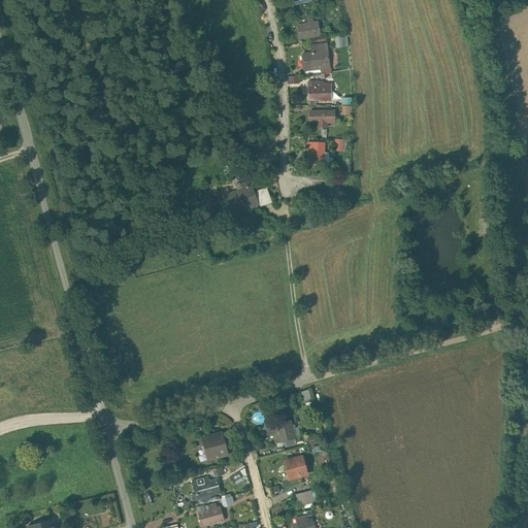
[(300,26),(302,39),(315,36),(311,20),(306,21),(307,24),(300,26)]
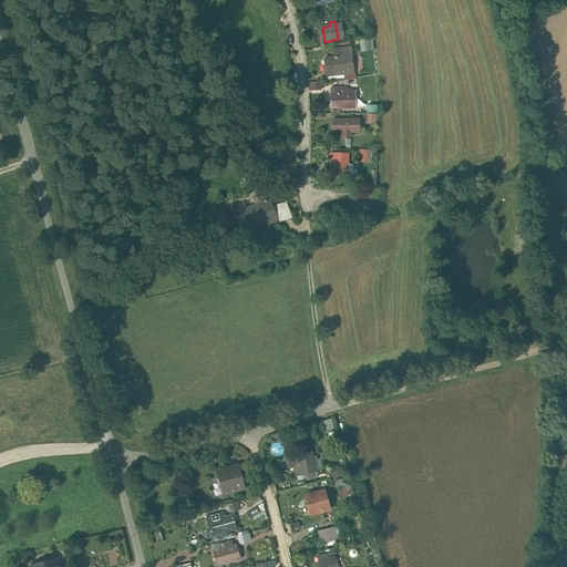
[(343,72),(342,54),(336,55),(336,59),(329,59),(329,65),(326,65),(327,74),(343,72)]
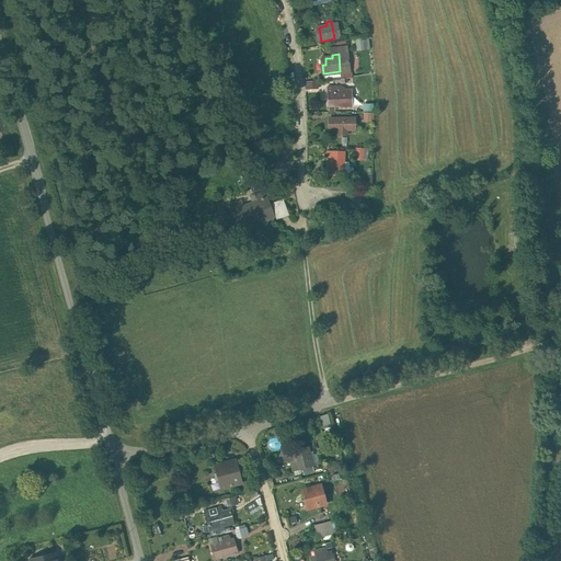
[(341,88),(327,88),(329,110),(334,110),(334,106),(351,106),(350,91),(341,92),(341,88)]
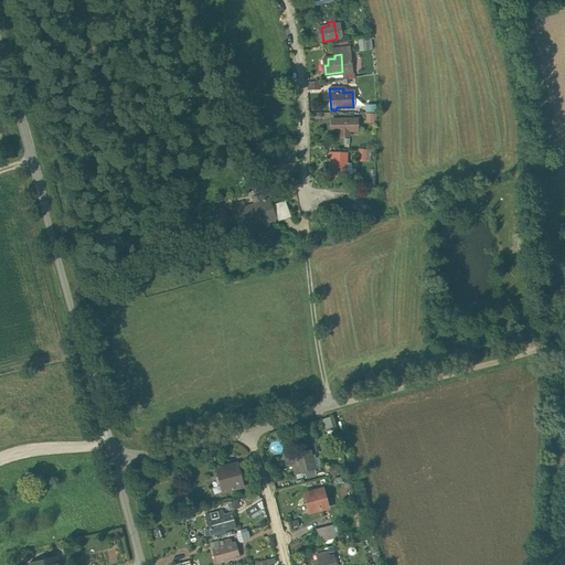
[(356,119),(331,119),(331,131),(339,131),(339,137),(349,136),(349,127),(356,127),(356,119)]
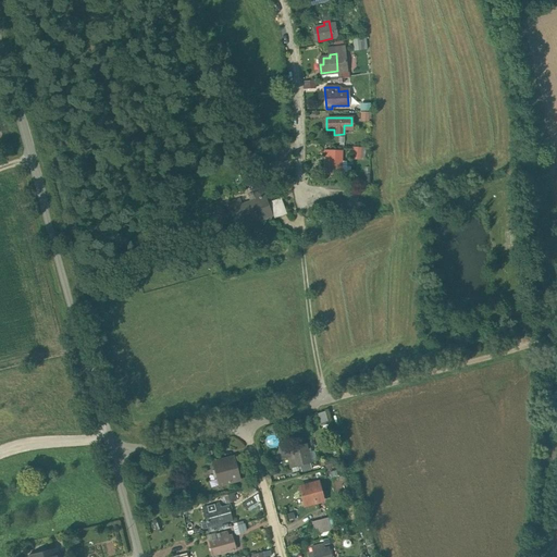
[(341,173),(341,152),(325,151),(324,157),(327,157),(327,173),(341,173)]
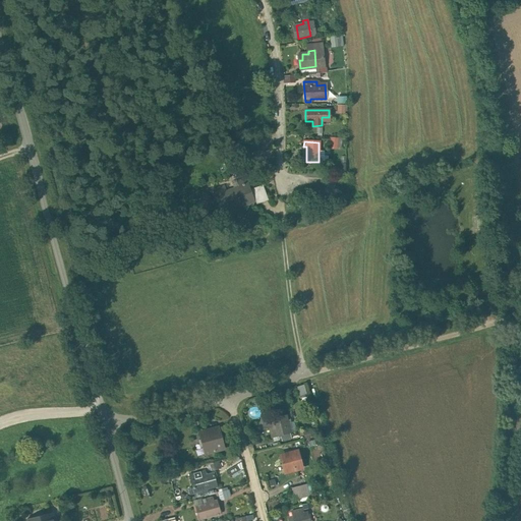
[(214,190),(222,213),(253,201),(245,178),(238,181),(240,186),(226,191),(224,186),(214,190)]
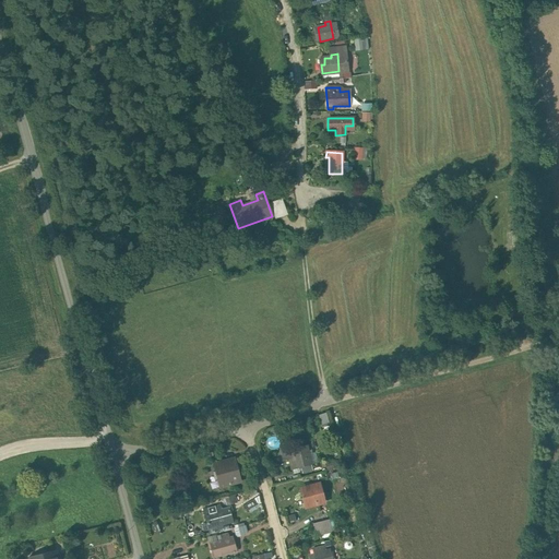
[(282,199),(270,203),(274,216),(286,213),(282,199)]
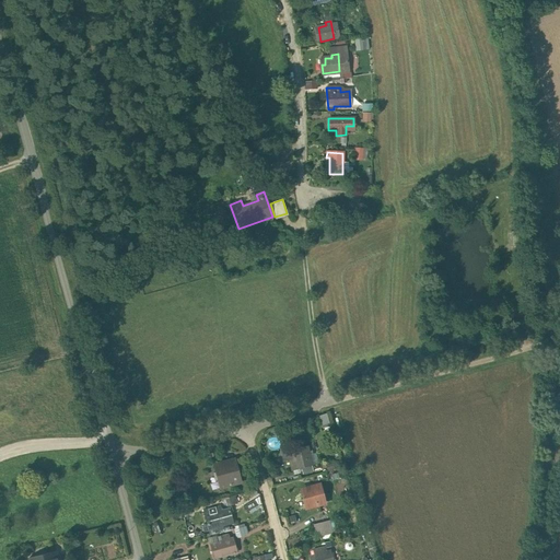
[(311,464),(306,447),(292,452),(294,459),(299,458),(301,467),(311,464)]
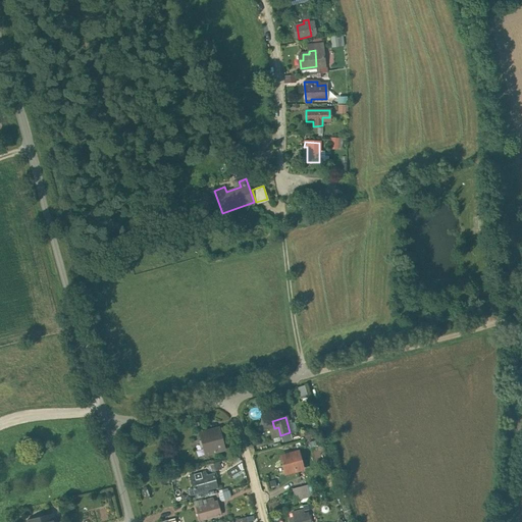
[(224,449),(219,431),(208,434),(207,431),(200,433),(202,440),(203,439),(205,447),(204,448),(205,454),(224,449)]
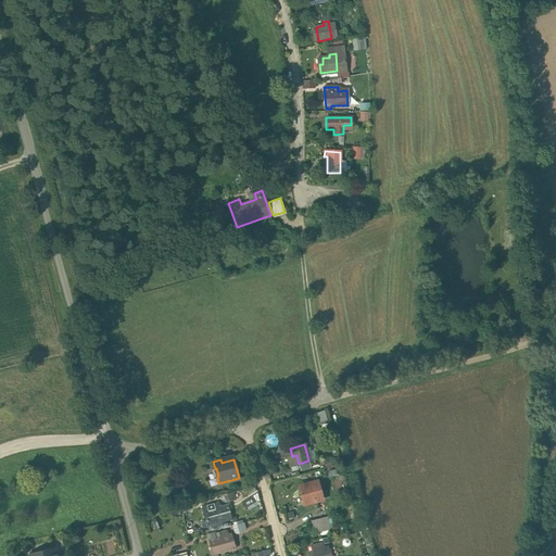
[(317,481),(300,485),(304,504),(321,500),(317,481)]
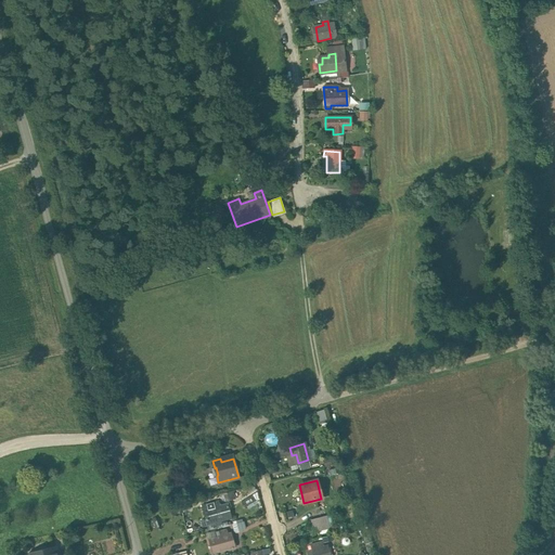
[(206,505),(211,524),(230,518),(227,504),(219,506),(218,502),(206,505)]
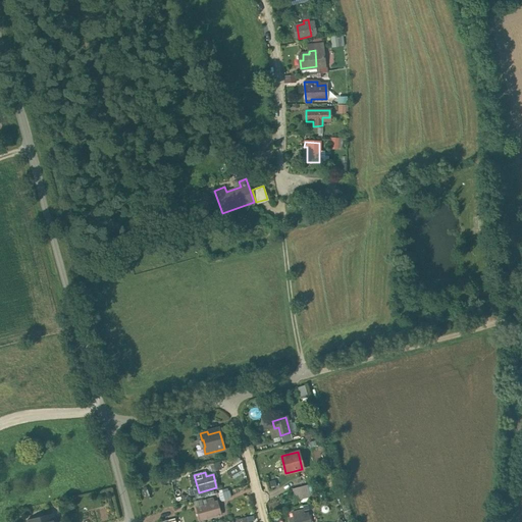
[(306,485),(292,488),(294,499),(309,496),(306,485)]
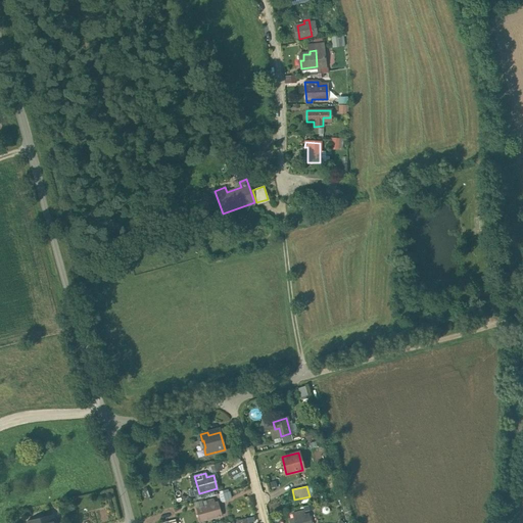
[(211,500),(201,503),(206,520),(219,517),(215,503),(212,504),(211,500)]
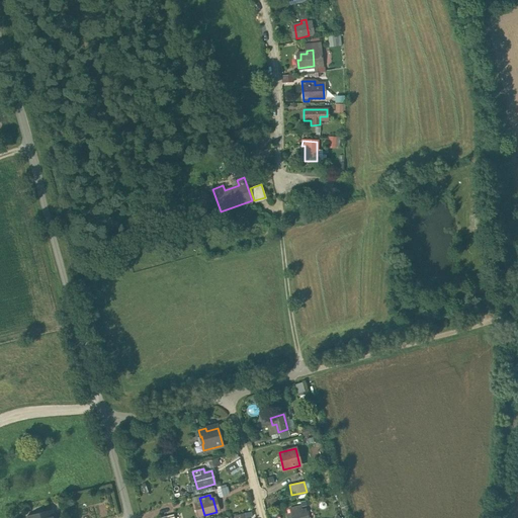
[(300,506),(289,509),(291,517),(305,517),(303,510),(301,510),(300,506)]
